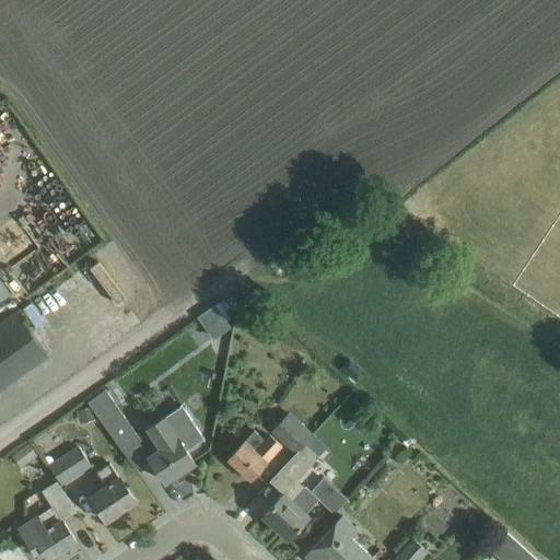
[(83,303),(94,315),(102,308),(113,319),(135,298),(125,288),(128,283),(117,271),(83,303)]
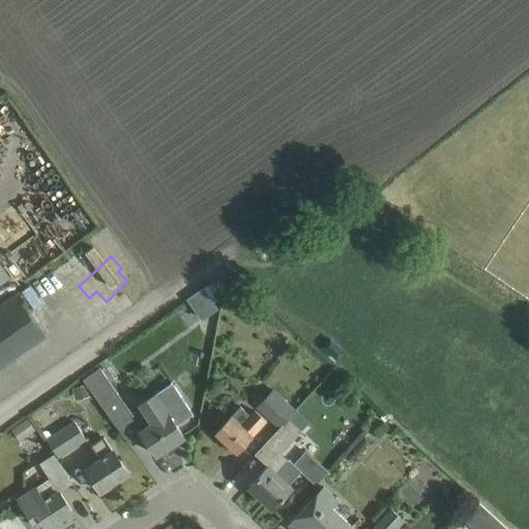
[(181,300),(196,320),(217,304),(203,283),(181,300)]
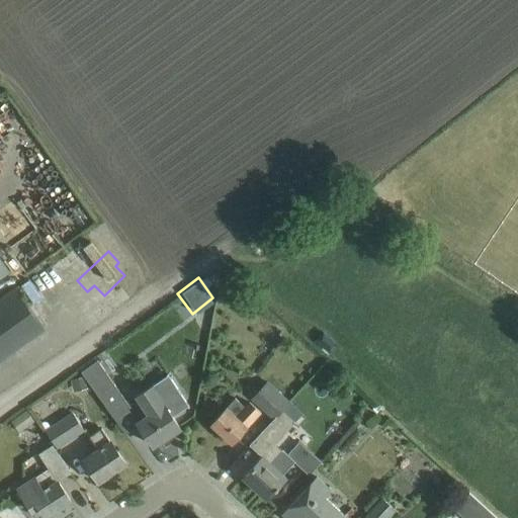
[(0,362),(47,330),(46,328),(38,319),(27,301),(20,291),(15,285),(0,296),(0,362)]
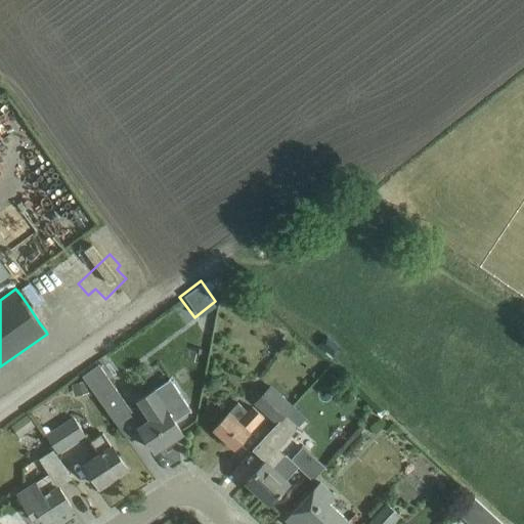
[(83,376),(116,423),(133,411),(99,363),(83,376)]
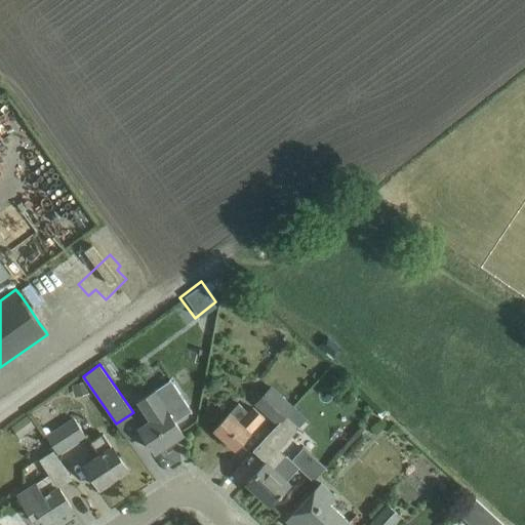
[(170,378),(139,400),(153,418),(139,427),(156,451),(183,433),(175,421),(191,411),(191,412),(193,411),(170,378)]
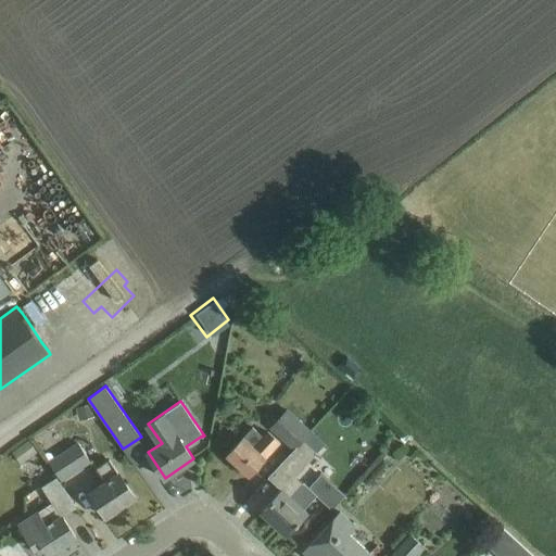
[(294,449),(312,432),(313,430),(289,408),(272,427),(294,449)]
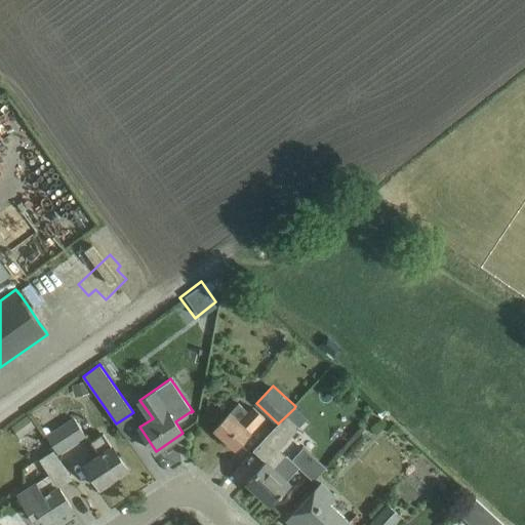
[(239,402),(214,429),(235,448),(265,417),(253,407),(249,411),(239,402)]
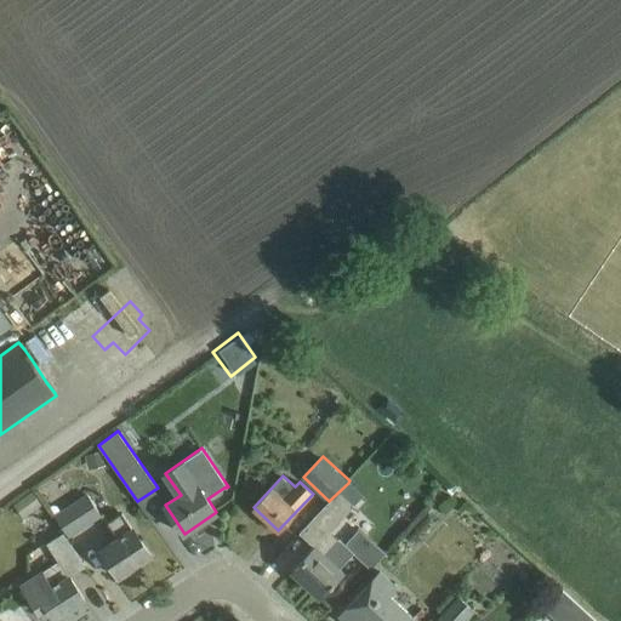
[(355,489),(348,483),(306,527),(322,541),(354,505),(353,503),(357,500),(351,494),(355,489)]
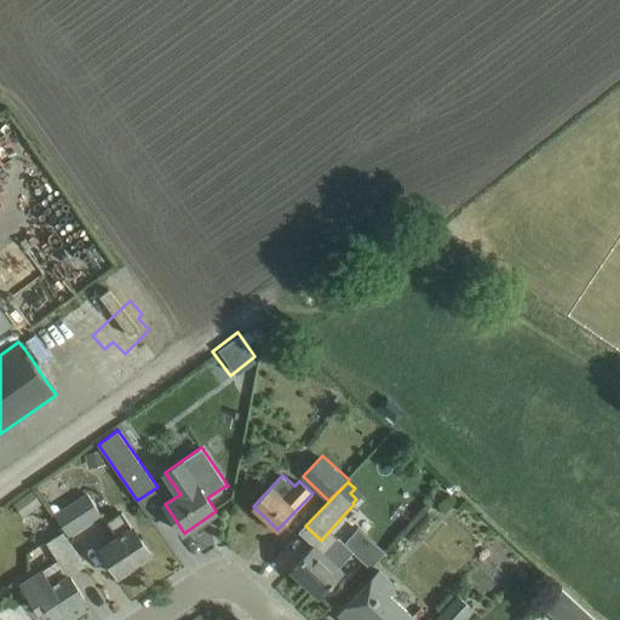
[(13,504),(23,517),(41,504),(33,491),(13,504)]
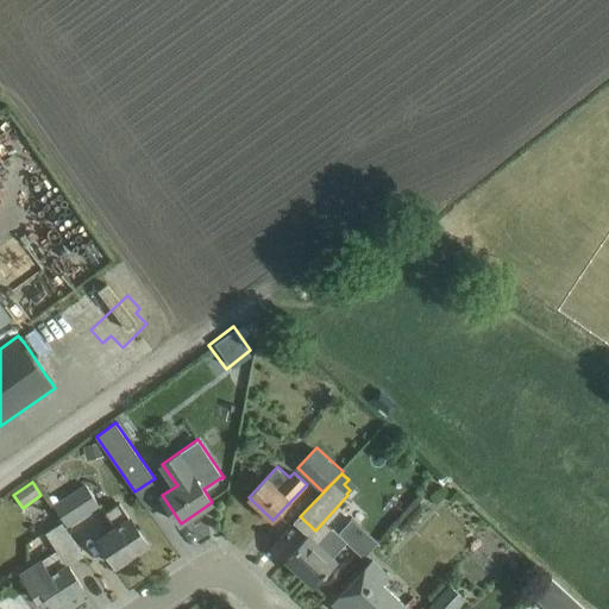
[(55,506),(68,526),(99,504),(86,484),(55,506)]
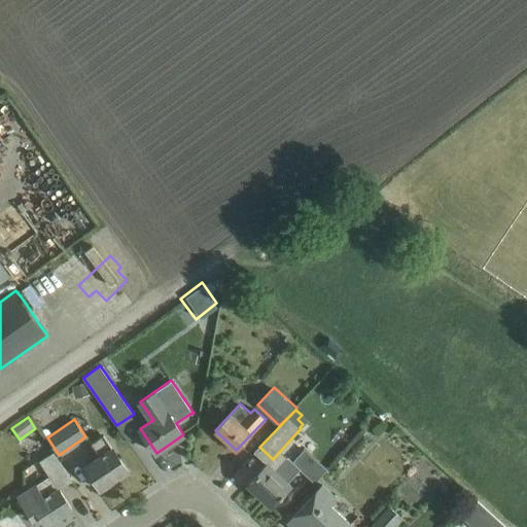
[(129,471),(112,448),(104,434),(92,443),(101,456),(85,466),(101,489),(129,471)]
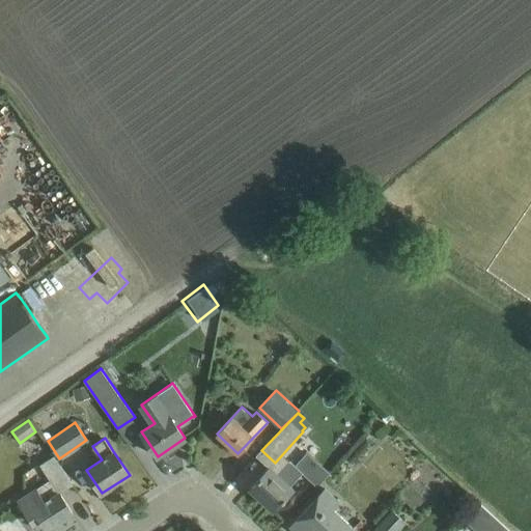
[(60,493),(73,483),(54,455),(40,465),(50,479),(18,500),(33,523),(39,519),(47,529),(73,512),(60,493)]
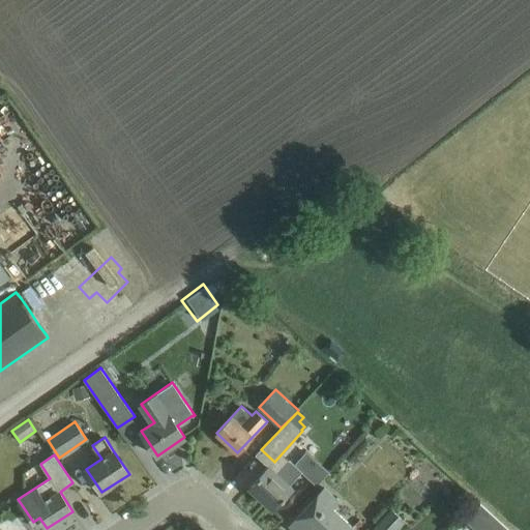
[(268,466),(249,487),(273,508),(282,499),(283,500),(294,489),(291,486),(303,472),(294,464),(290,460),(289,460),(277,473),(269,466),(268,466)]
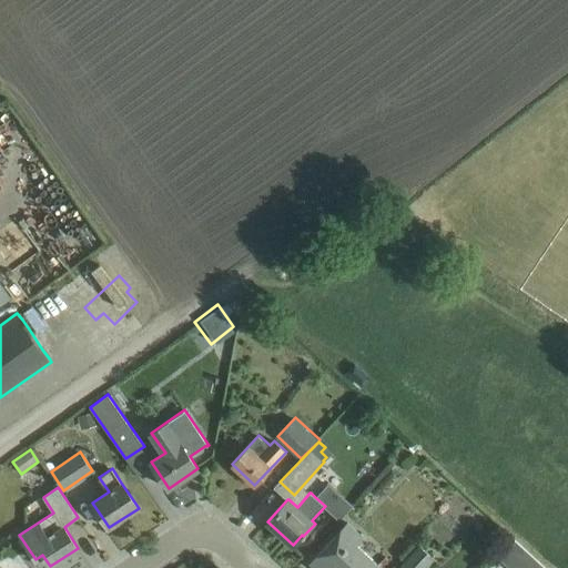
[(365,536),(350,521),(311,561),(317,567),(377,567),(379,566),(357,545),(365,536)]
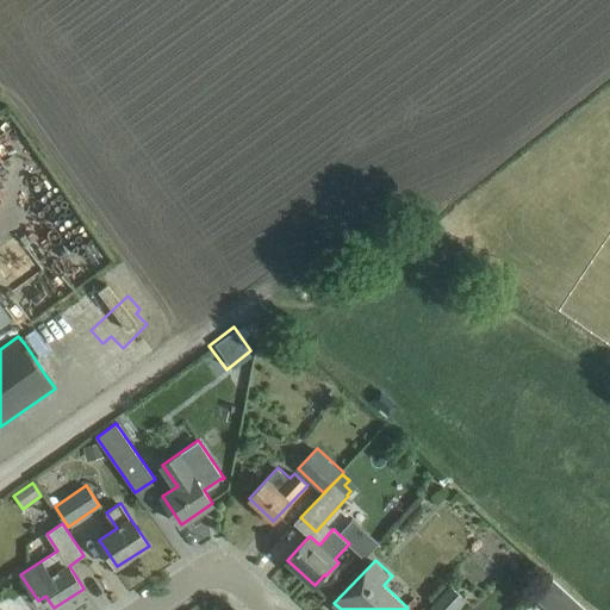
[(454,609),(466,599),(450,585),(428,609),(454,609)]
